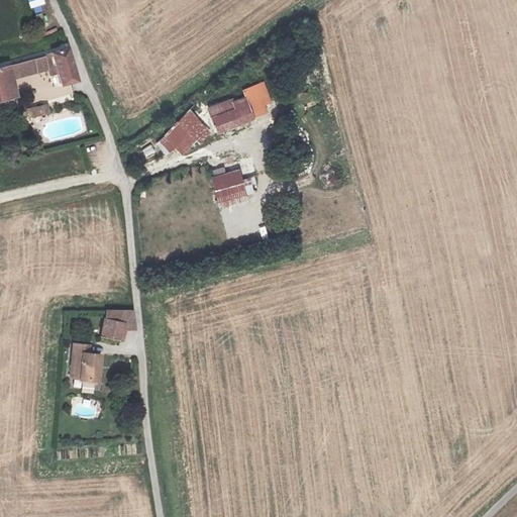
[(27,0),(30,9),(45,4),(43,0),(27,0)]
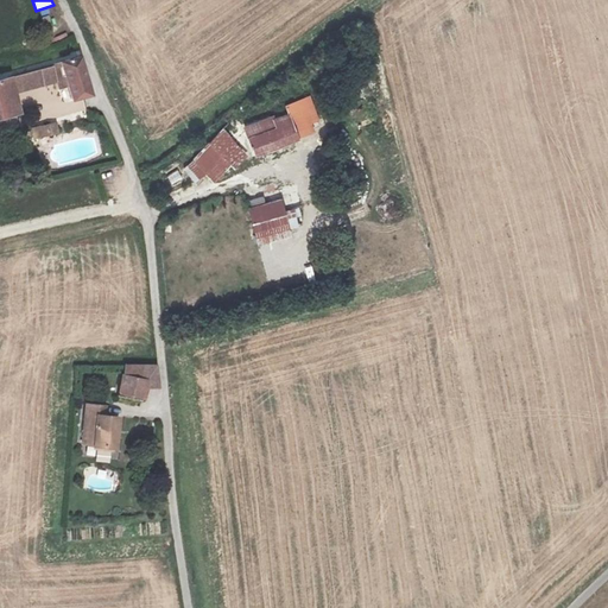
[(0,78),(0,131),(18,126),(8,95),(64,81),(70,100),(90,93),(77,56),(0,78)]
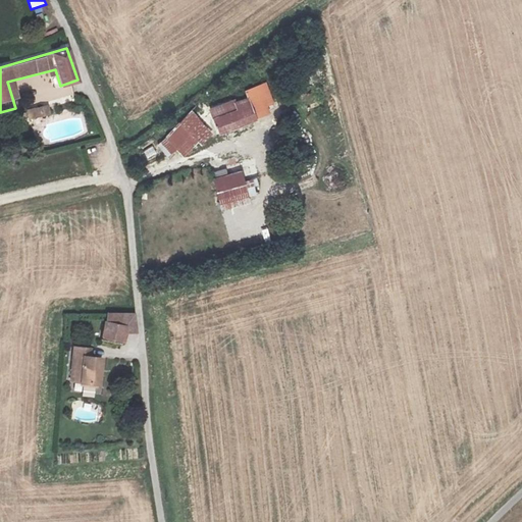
[(262,92),(247,97),(255,117),(267,113),(266,109),(268,108),(262,92)]
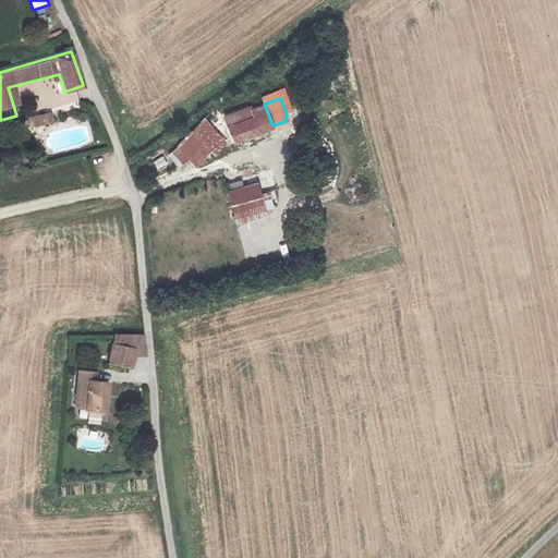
[(233,141),(273,125),(264,104),(251,109),(250,106),(223,116),(233,141)]
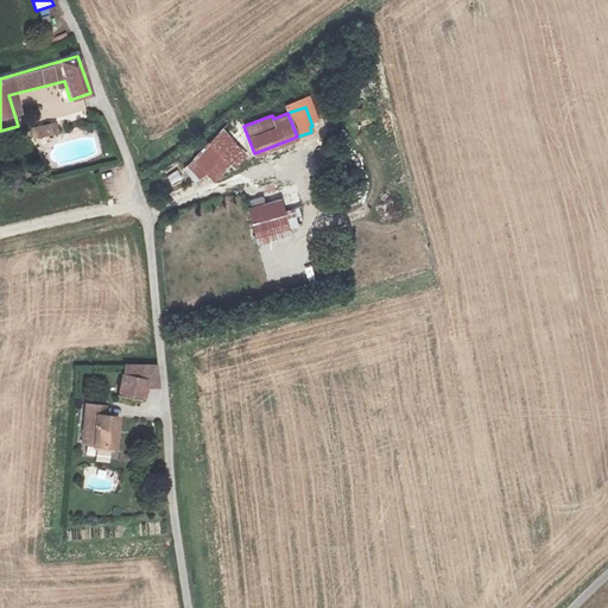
[(191,158),(203,171),(213,181),(229,163),(234,168),(246,154),(230,137),(241,126),(232,118),(209,141),(208,140),(191,158)]
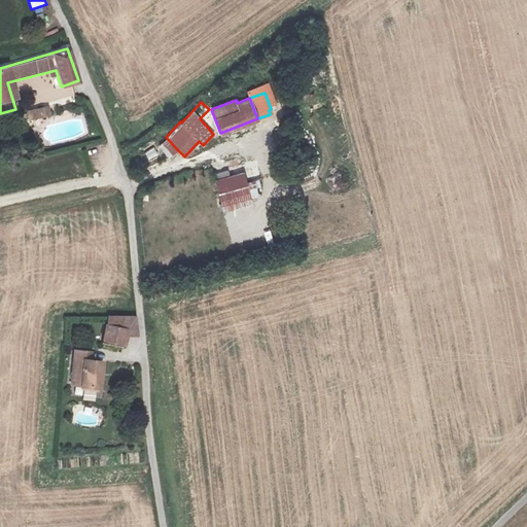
[(49,105),(27,112),(30,121),(53,115),(49,105)]
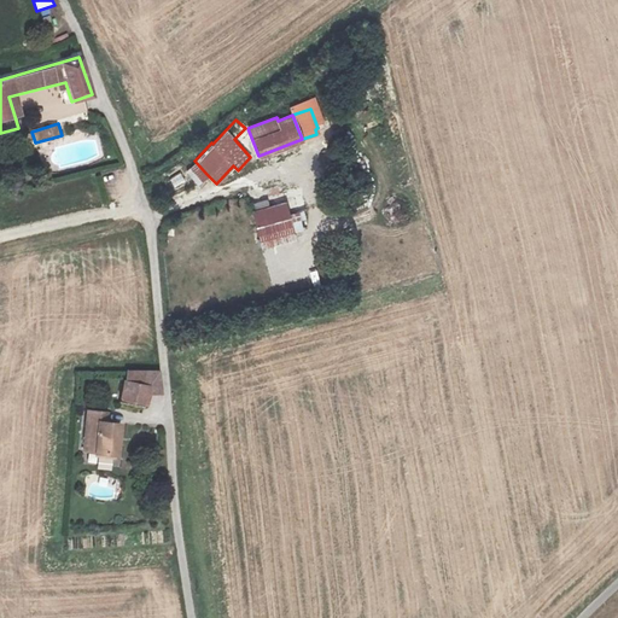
[(197,182),(207,174),(194,161),(185,170),(197,182)]
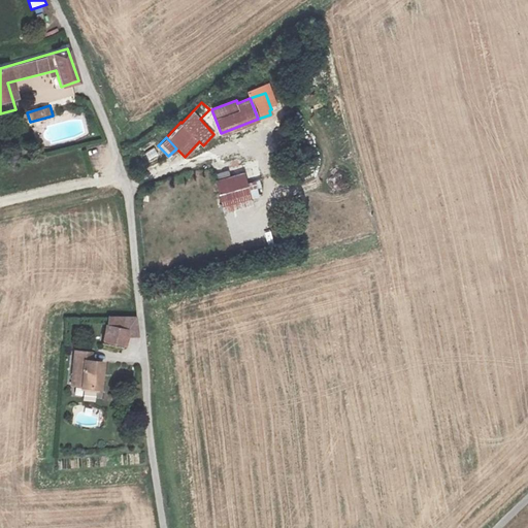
[(243,171),(216,179),(223,211),(253,203),(251,197),(258,195),(254,180),(246,182),(243,171)]
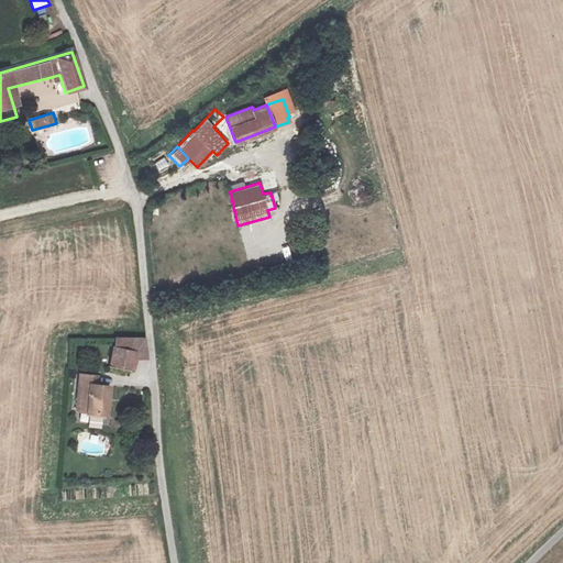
[(113,338),(111,344),(134,346),(132,357),(146,357),(144,338),(113,338)]
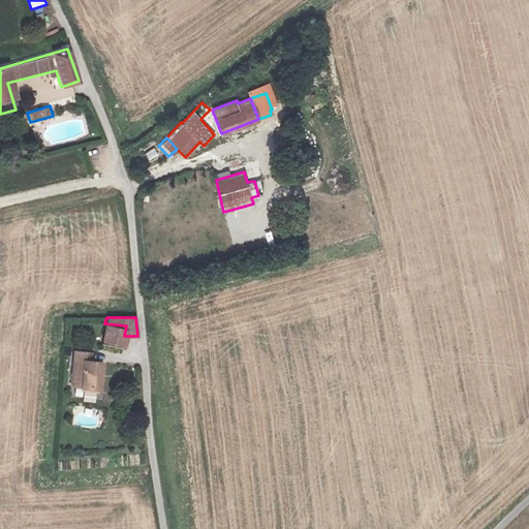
[(126,325),(104,323),(100,344),(122,346),(124,336),(126,325)]
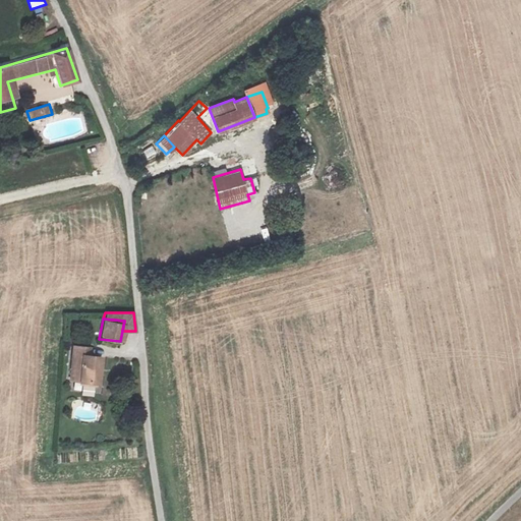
[(90,347),(73,346),(69,380),(97,382),(99,355),(90,355),(90,347)]
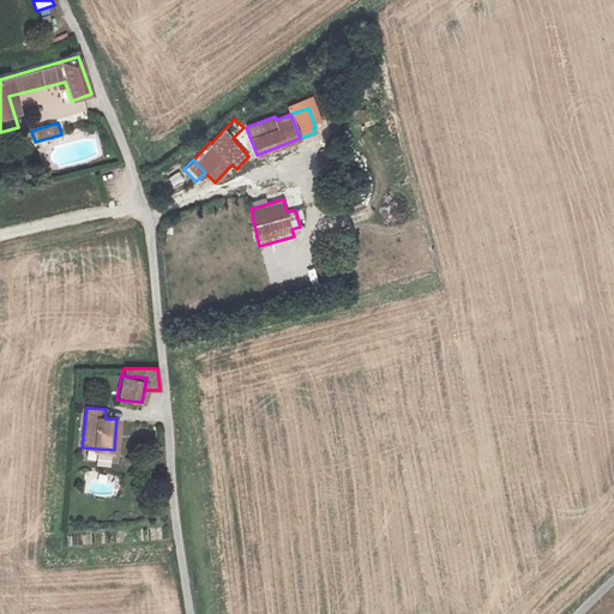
All buildings are outlined.
